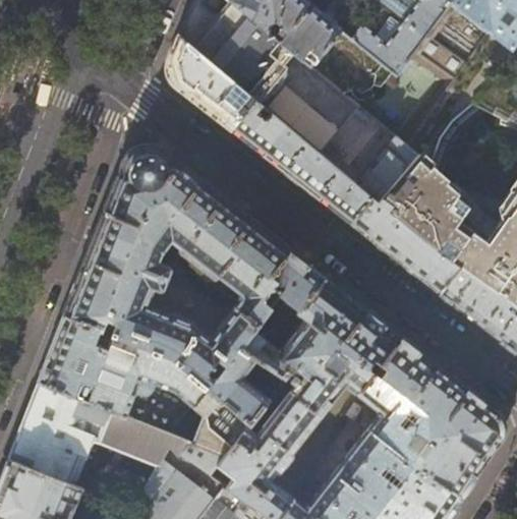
[(282,43),(268,32),(229,0),(196,0),(192,11),(181,38),(255,100),(261,105),(290,68),(287,65),(296,55),(282,43)]
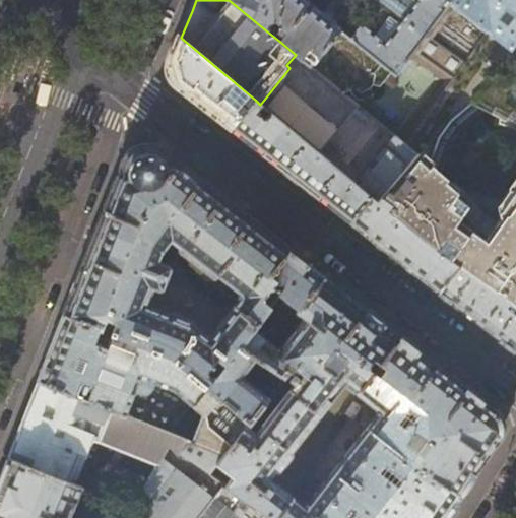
[(305,0),(229,0),(267,31),(275,21),(288,33),(281,43),(296,55),(302,60),(310,51),(320,59),(342,30),(305,0)]
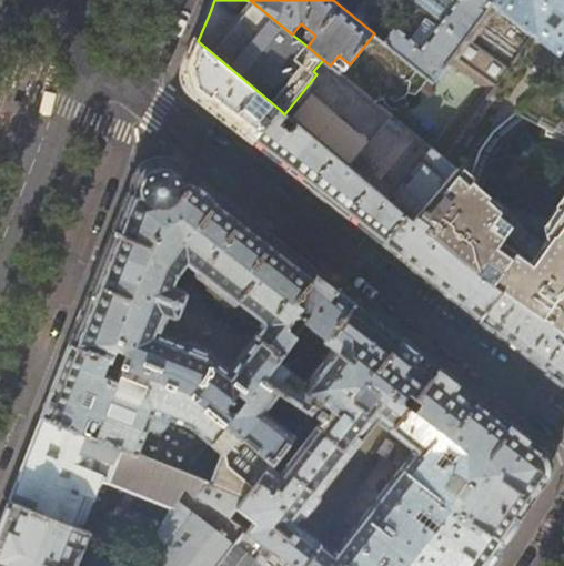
[(489,0),(455,0),(460,3),(443,24),(466,42),(494,4),(489,0)]
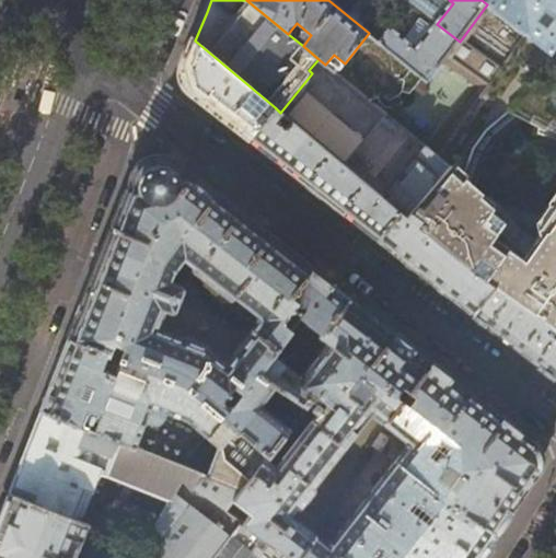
[(555,0),(482,0),(487,4),(554,56),(555,54),(555,0)]
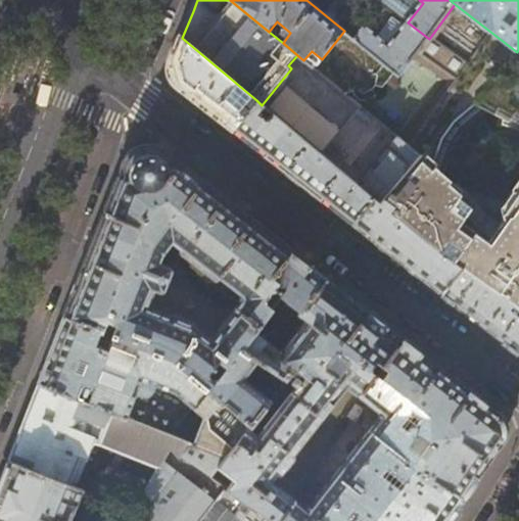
[(412,149),(421,156),(380,204),(433,249),(463,270),(518,309),(518,53),(517,52),(455,4),(429,39),(413,59),(438,82),(410,125),(417,130),(418,139),(412,149)]
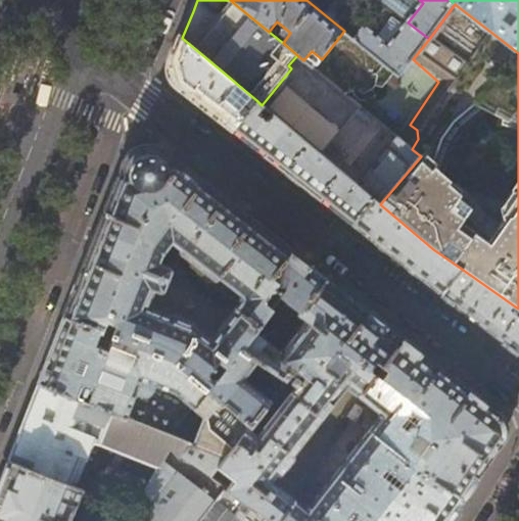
[(400,77),(429,39),(408,22),(390,46),(363,25),(351,39),(400,77)]
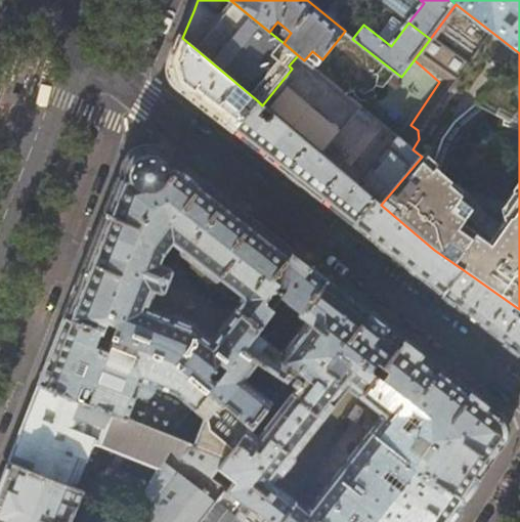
[(234,130),(257,100),(182,38),(176,51),(172,61),(178,86),(203,105),(234,130)]
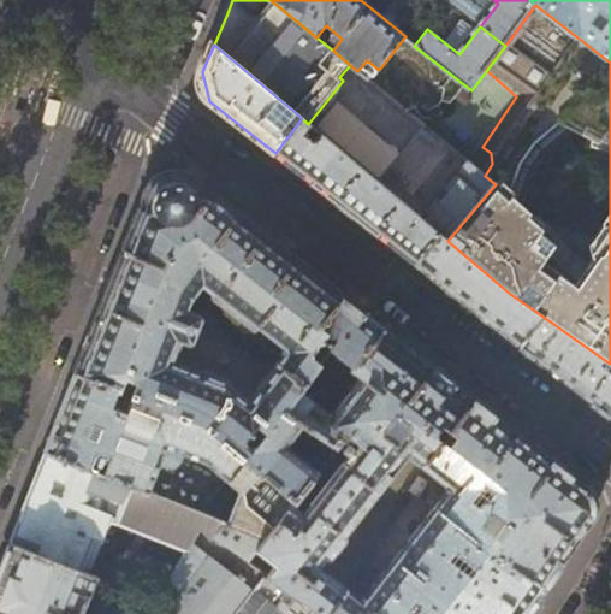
[(312,128),(308,124),(302,118),(276,153),(348,210),(419,265),(440,235),(417,216),(324,136),(315,146),(304,137),(312,128)]
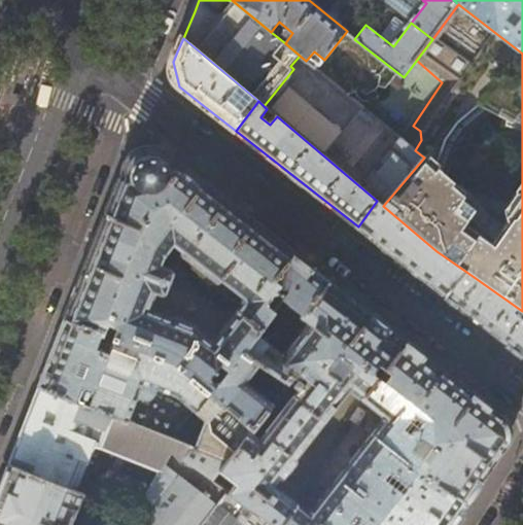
[(375,165),(357,184),(377,201),(383,206),(424,158),(409,145),(410,145),(403,139),(402,140),(393,150),(389,147),(378,160),(382,164),(379,168),(375,165)]
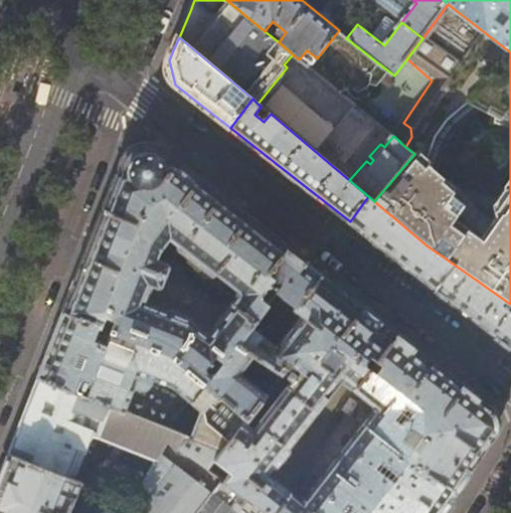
[(136,229),(163,250),(170,240),(180,247),(180,251),(182,255),(210,275),(214,276),(216,275),(241,293),(233,305),(257,323),(272,302),(278,293),(291,303),(298,308),(299,308),(324,277),(291,250),(195,175),(177,162),(172,163),(172,162),(174,161),(172,157),(170,158),(164,152),(161,150),(156,148),(156,146),(152,145),(151,147),(144,147),(135,151),(134,150),(130,153),(131,154),(128,159),(126,164),(124,169),(123,170),(123,175),(125,175),(125,176),(121,177),(115,191),(107,211),(138,224),(136,229)]
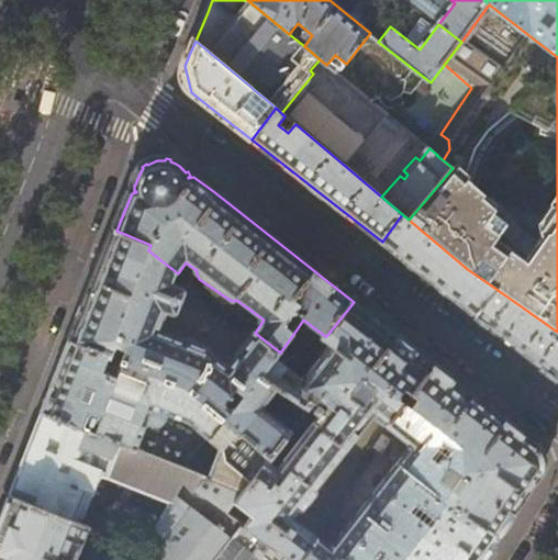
[(466,268),(409,220),(402,214),(382,242),(432,280),(478,315),(498,290),(466,268)]
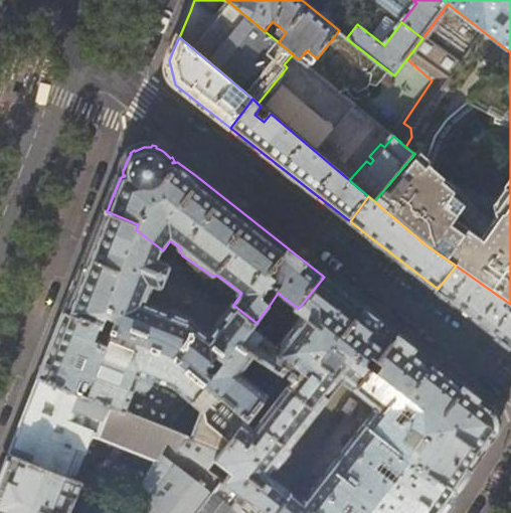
[(138,224),(107,211),(84,269),(67,313),(171,354),(248,419),(267,395),(240,374),(256,356),(240,344),(252,327),(257,323),(233,305),(209,335),(194,323),(195,321),(195,320),(193,318),(174,310),(171,310),(169,311),(149,303),(155,287),(161,289),(165,288),(166,286),(172,271),(172,269),(170,266),(159,261),(163,250),(136,229),(138,224)]
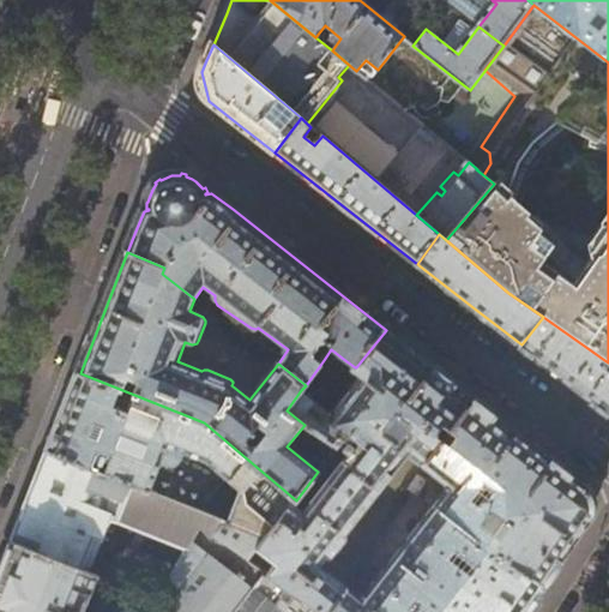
[(608,363),(543,317),(522,345),(546,364),(597,403),(608,413),(608,363)]
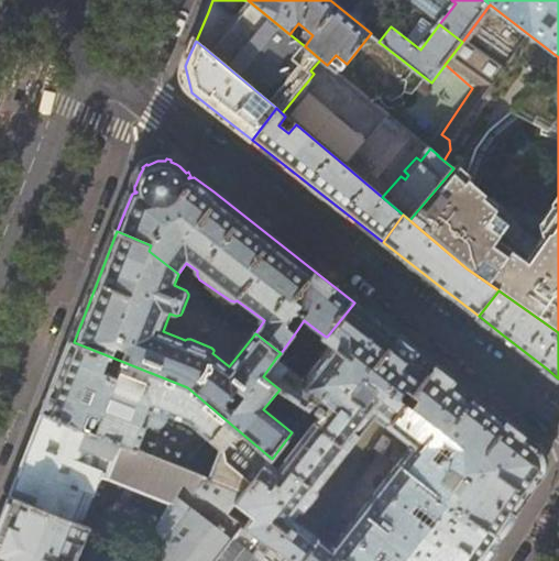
[(398,337),(354,303),(327,337),(326,337),(324,339),(331,345),(304,380),(276,358),(263,376),(280,389),(309,410),(315,405),(320,408),(315,415),(319,418),(278,470),(269,462),(245,493),(237,504),(254,518),(248,527),(295,560),(302,560),(319,538),(295,519),(300,510),(302,512),(305,512),(318,496),(318,492),(318,490),(375,418),(387,427),(436,366),(398,337)]
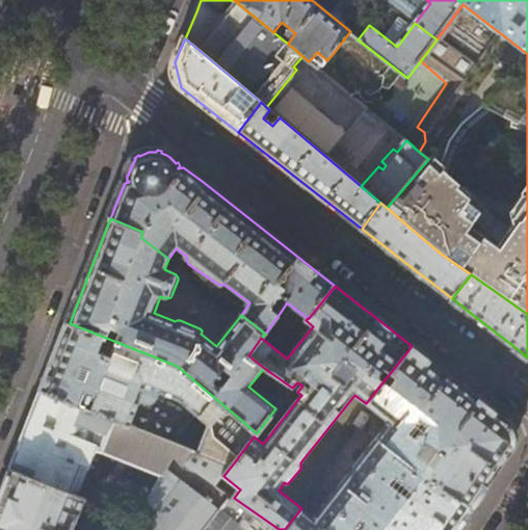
[(294,322),(300,313),(287,302),(281,312),(294,322)]
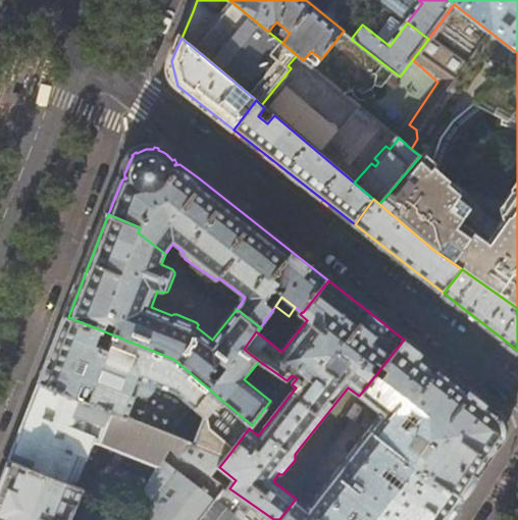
[(57,346),(42,383),(127,418),(143,379),(175,392),(204,419),(196,446),(227,457),(249,428),(252,425),(173,359),(68,317),(57,346)]
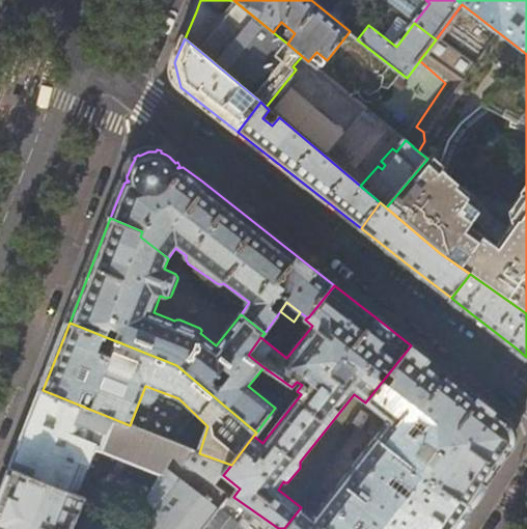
[(463,386),(411,345),(365,402),(390,422),(377,438),(472,507),(491,480),(514,448),(510,423),(463,386)]
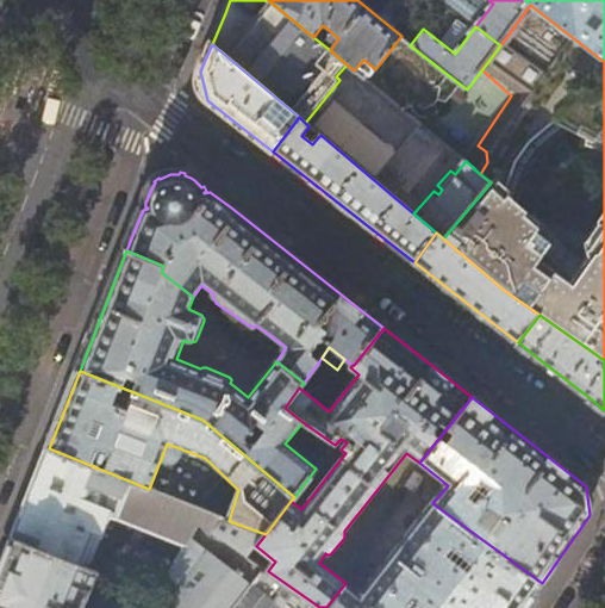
[(229,521),(149,489),(49,448),(30,497),(13,539),(82,566),(94,534),(103,538),(111,517),(149,532),(138,551),(129,546),(111,577),(157,596),(199,522),(248,557),(256,546),(266,534),(229,521)]
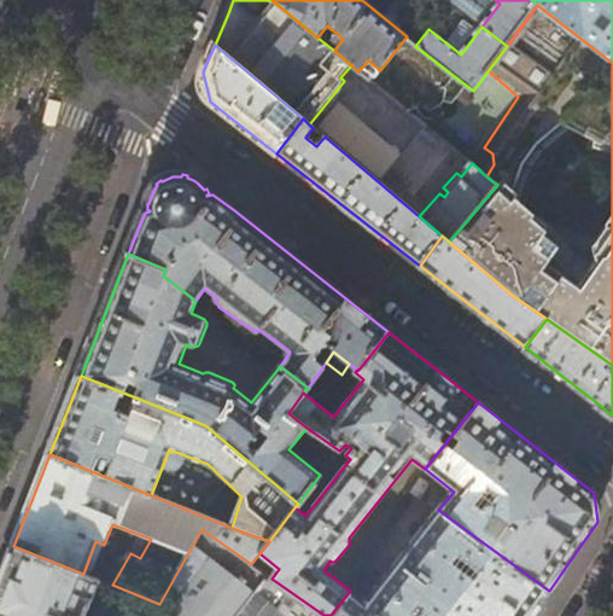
[(530,615),(549,591),(438,510),(363,602),(350,591),(331,615),(530,615)]
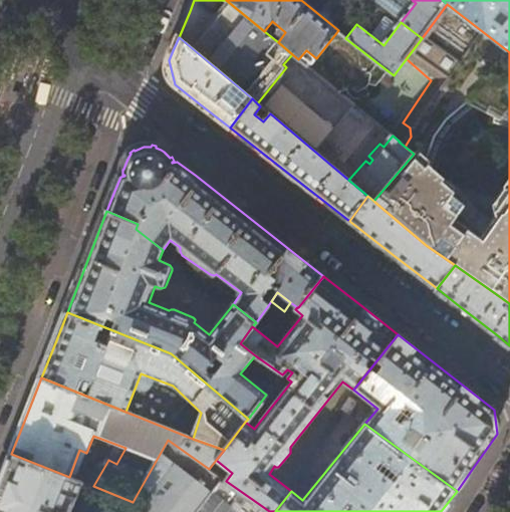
[(269,511),(226,481),(209,469),(168,440),(133,502),(126,511),(269,511)]
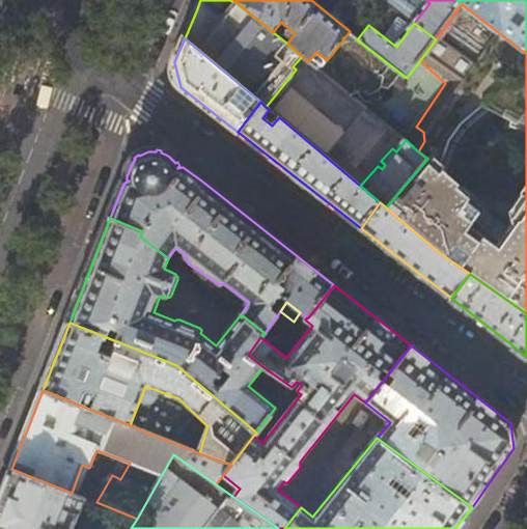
[(79,496),(89,468),(82,465),(72,493),(79,496)]
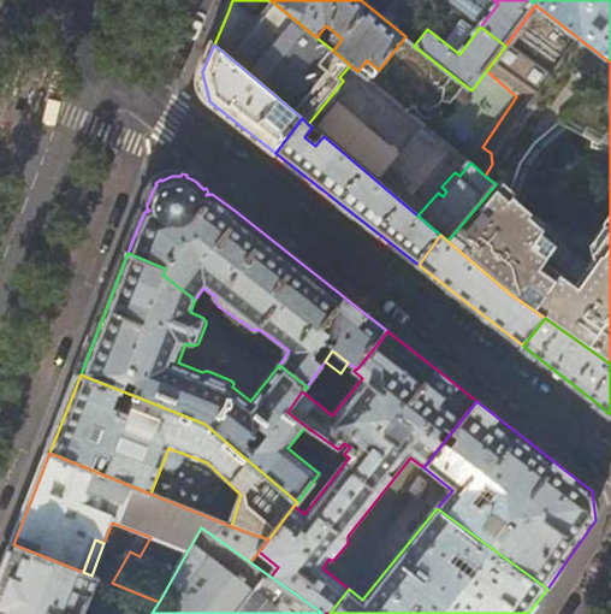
[(84,613),(99,578),(92,576),(83,572),(13,544),(0,578),(0,613),(84,613)]
